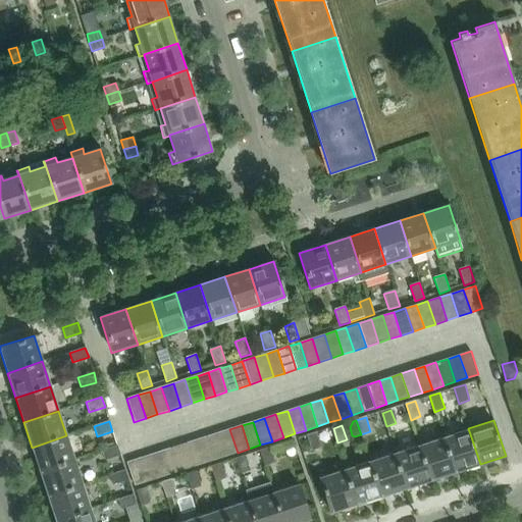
[(480,464),(468,428),(444,436),(455,472),(480,464)]
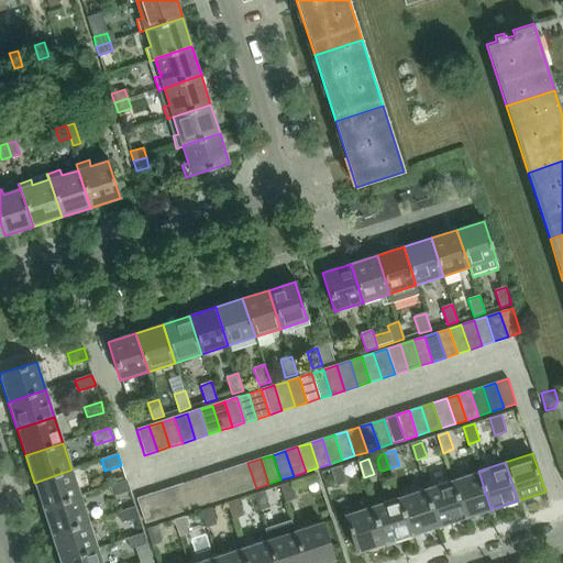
[(247,463),(234,467),(243,492),(256,488),(247,463)]
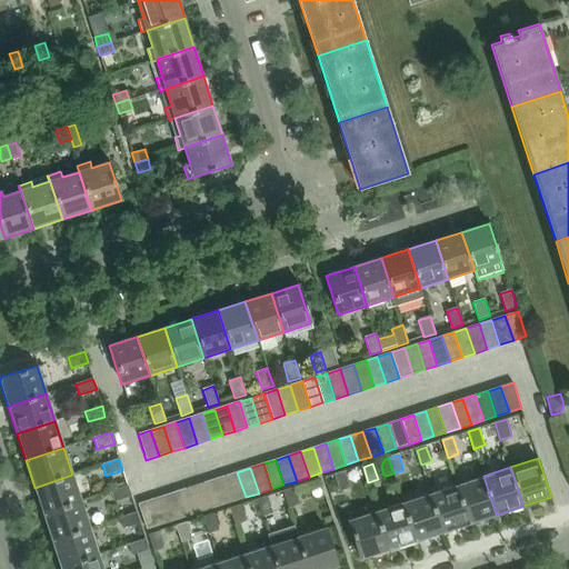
[(233,501),(246,497),(237,472),(226,476),(233,501)]
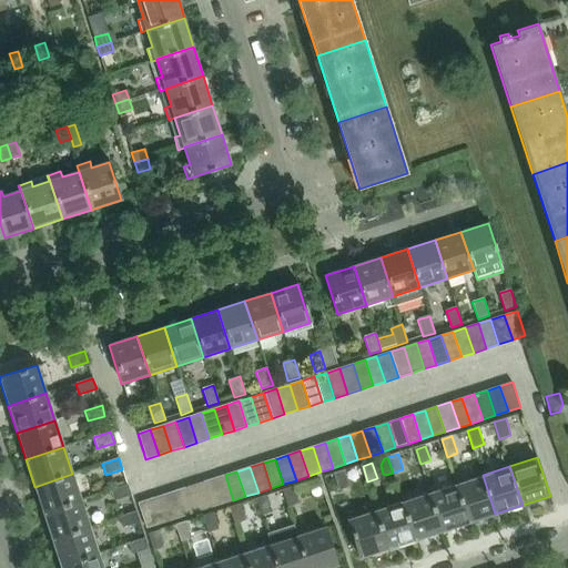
[(350,487),(345,472),(335,475),(340,490),(350,487)]
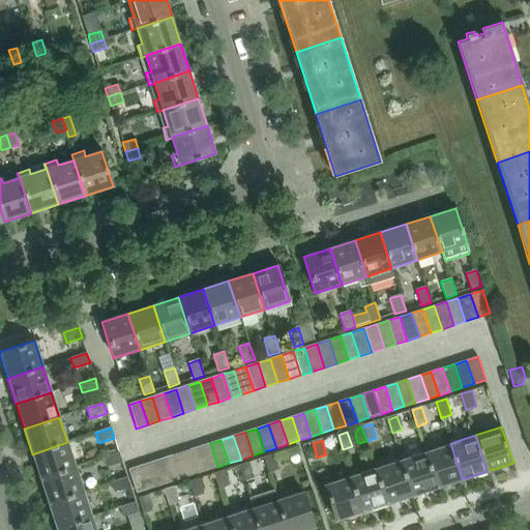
[(32,454),(39,478),(76,467),(67,442),(32,454)]
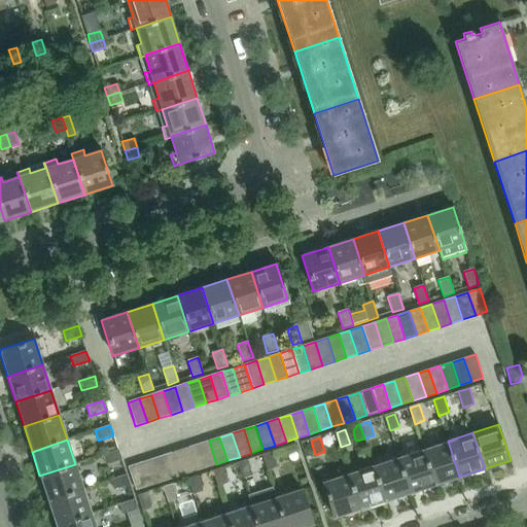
[(209,441),(198,445),(205,468),(216,464),(209,441)]
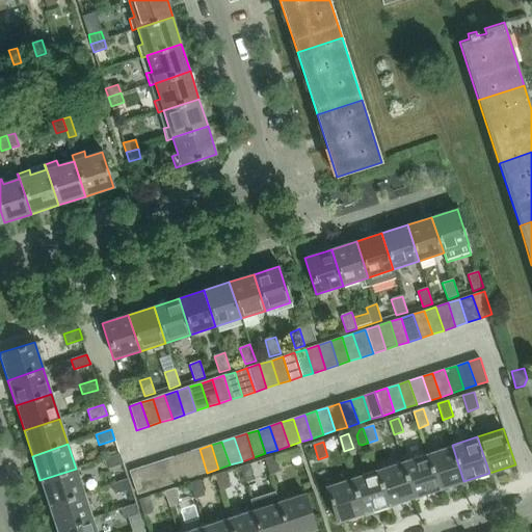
[(463,481),(452,445),(426,453),(439,489),(463,481)]
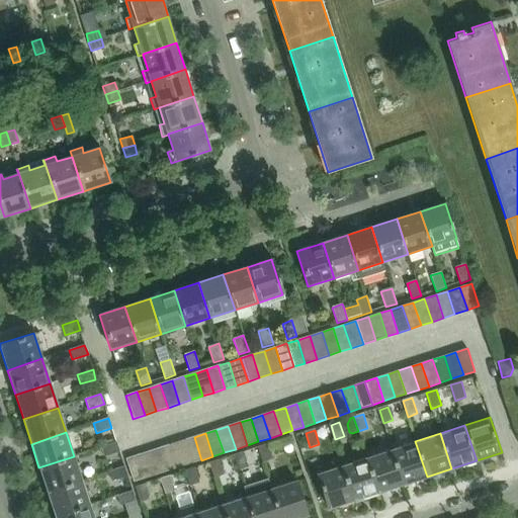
[(194,437),(182,441),(190,463),(201,460),(194,437)]
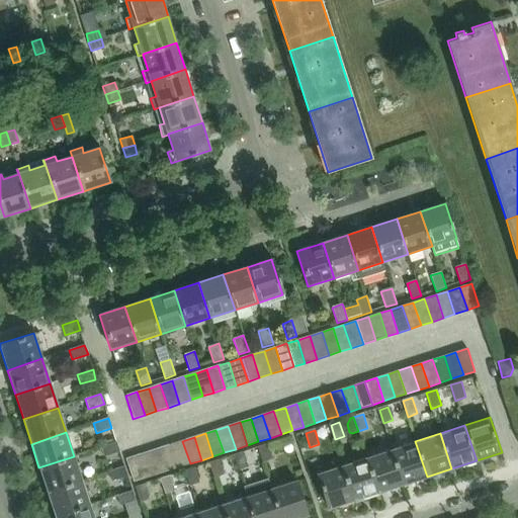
[(182,441),(171,444),(178,467),(190,463),(182,441)]
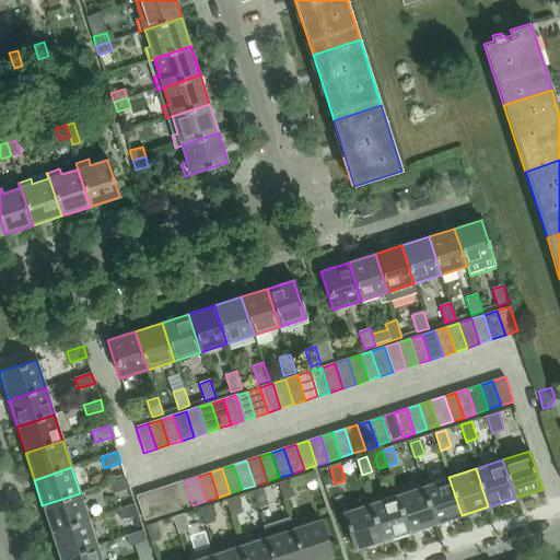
[(448,477),(423,486),(435,524),(462,515),(448,477)]
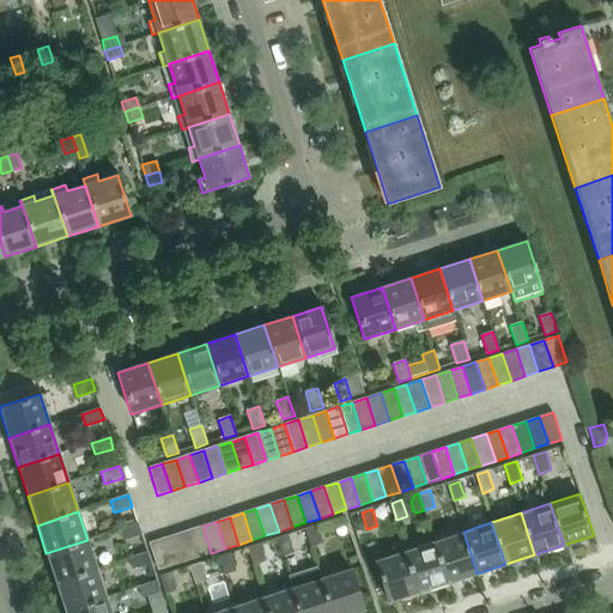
[(120,529),(123,541),(141,535),(138,523),(120,529)]
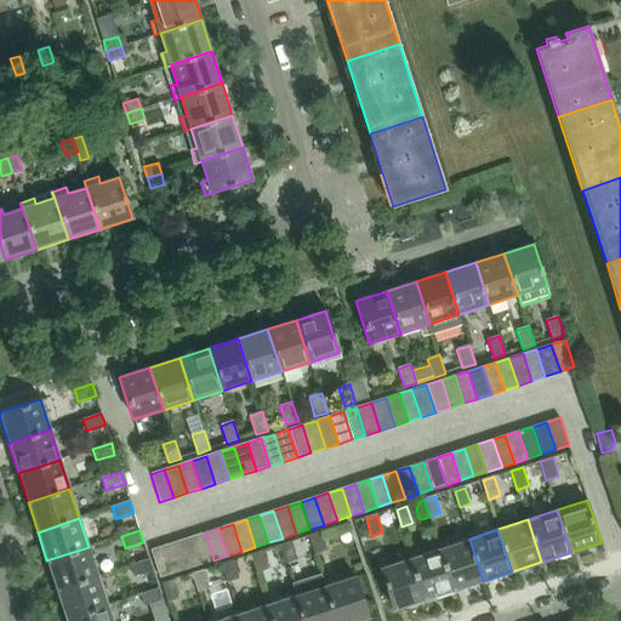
[(205,533),(191,537),(200,565),(214,560),(205,533)]
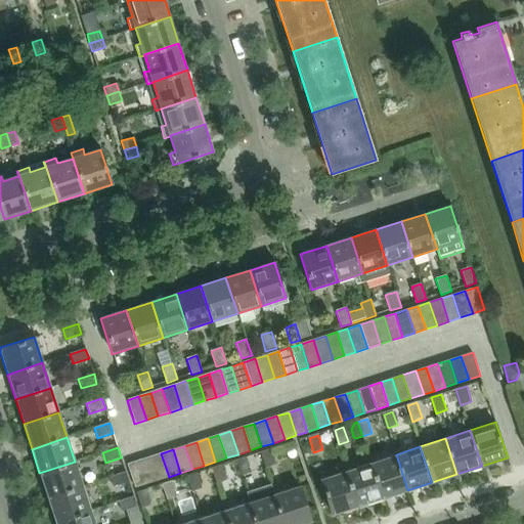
[(276,465),(270,449),(261,452),(266,469),(276,465)]
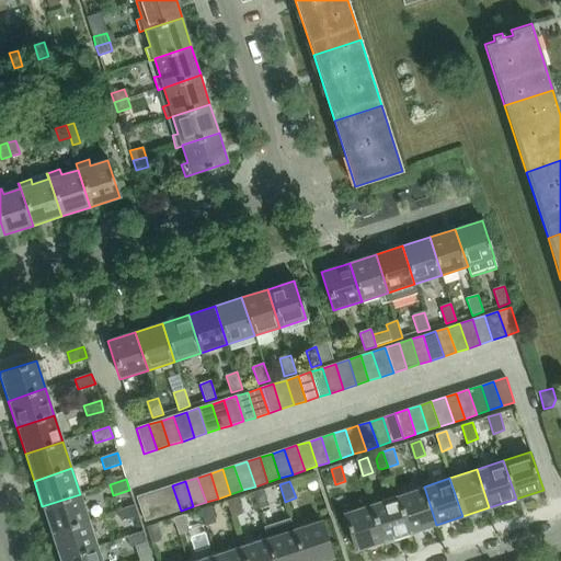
[(172,485),(161,490),(169,514),(181,511),(172,485)]
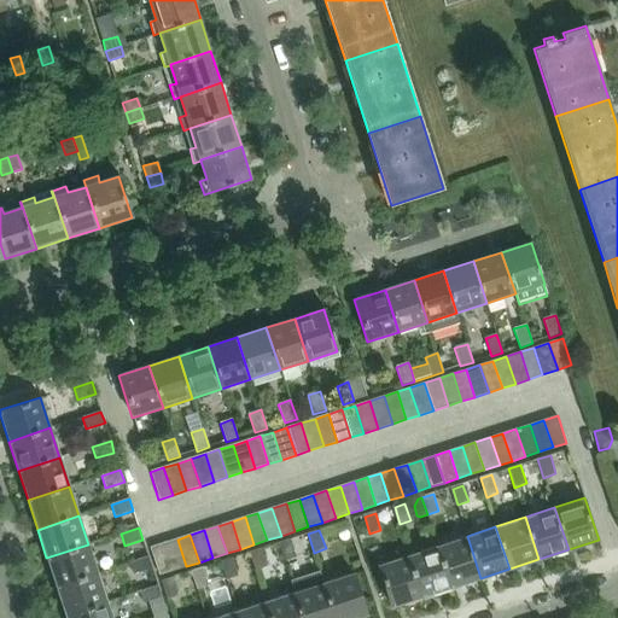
[(467,536),(438,546),(452,588),(481,578),(467,536)]
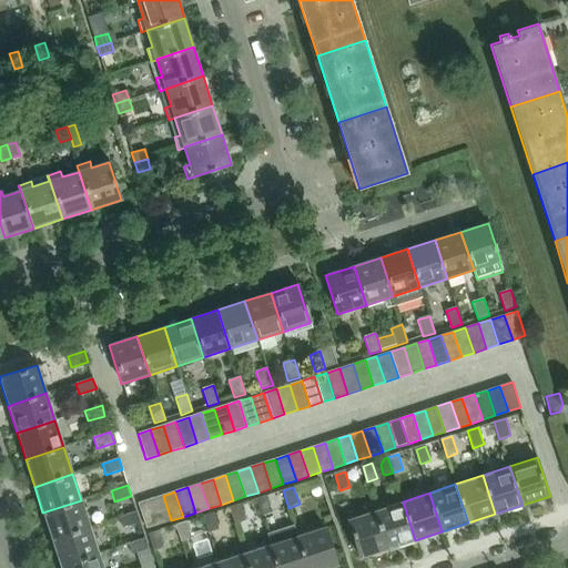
[(163,496),(150,499),(159,525),(171,520),(163,496)]
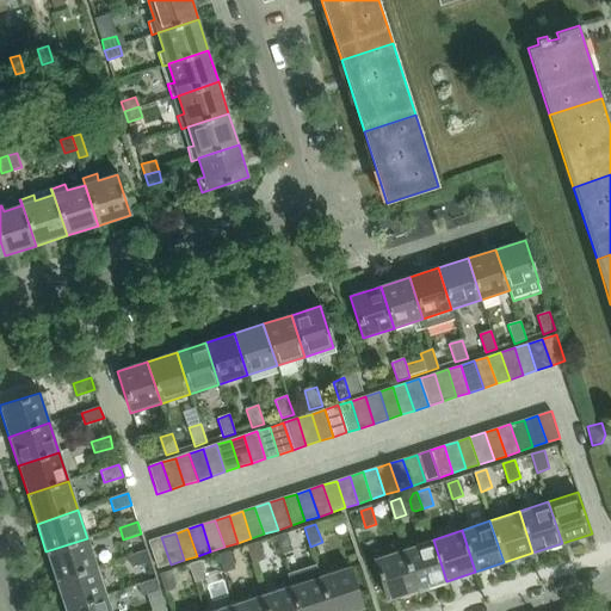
[(292,551),(287,534),(276,537),(282,555),(292,551)]
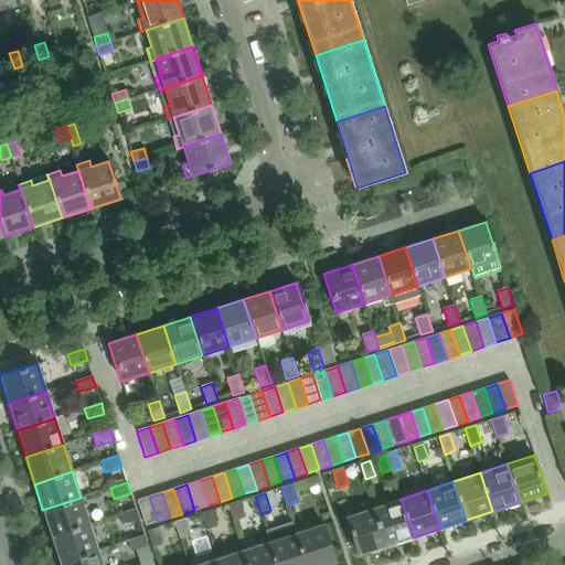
[(149,497),(137,501),(145,526),(158,522),(149,497)]
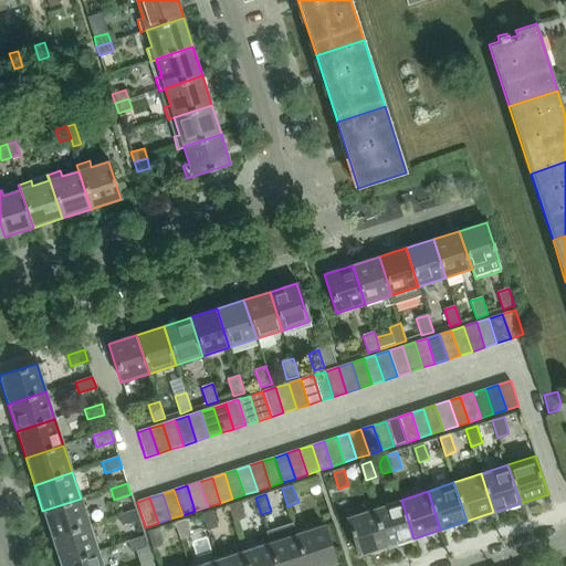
[(42,511),(51,538),(90,526),(81,499),(42,511)]
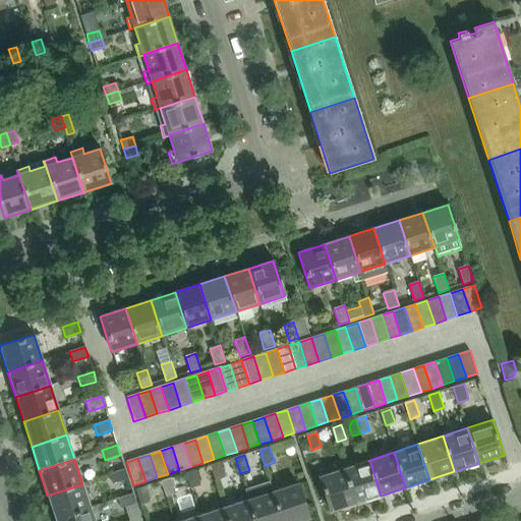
[(369,460),(344,468),(356,504),(381,496),(369,460)]
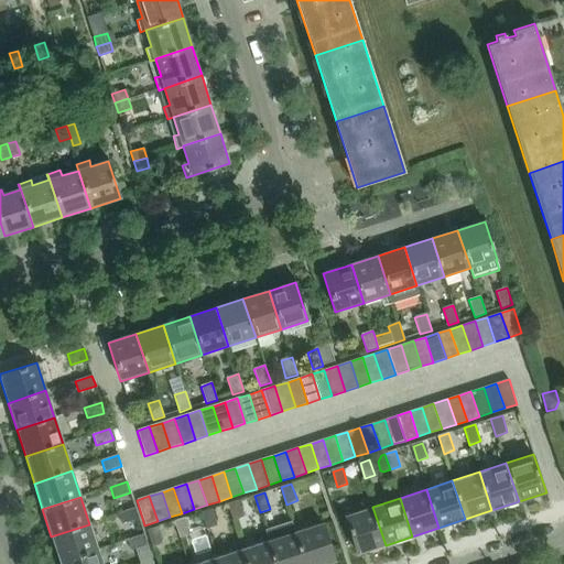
[(243,518),(238,501),(228,505),(232,521),(243,518)]
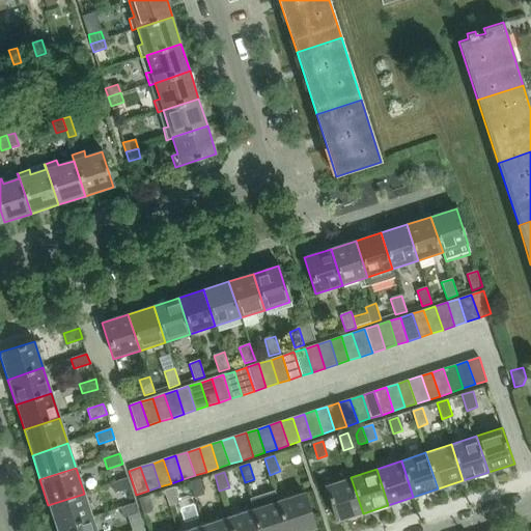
[(337,522),(363,513),(351,477),(325,485),(337,522)]
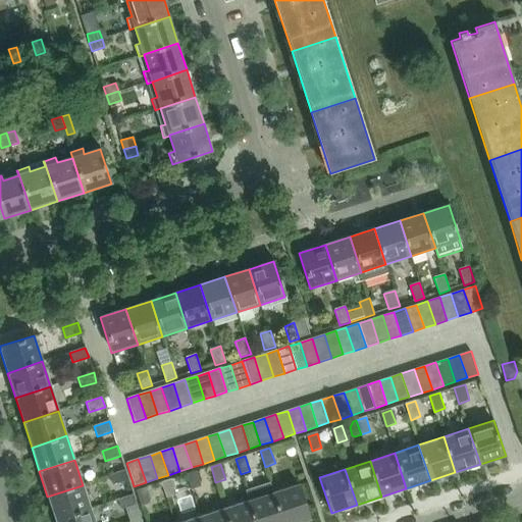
[(110,475),(113,485),(128,480),(125,471),(110,475)]
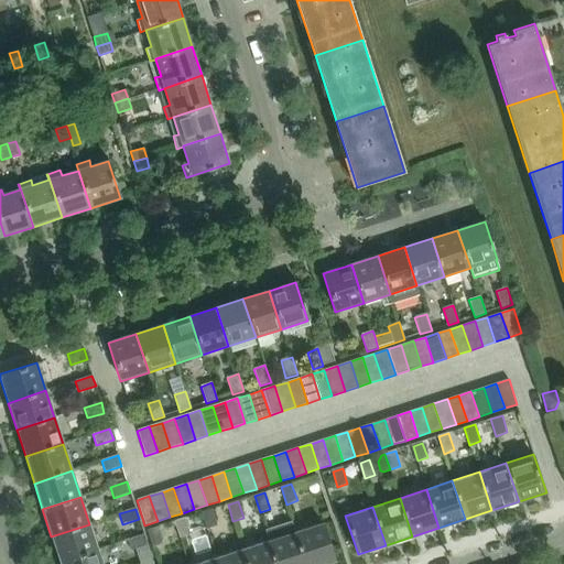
[(217,525),(212,510),(202,512),(206,529),(217,525)]
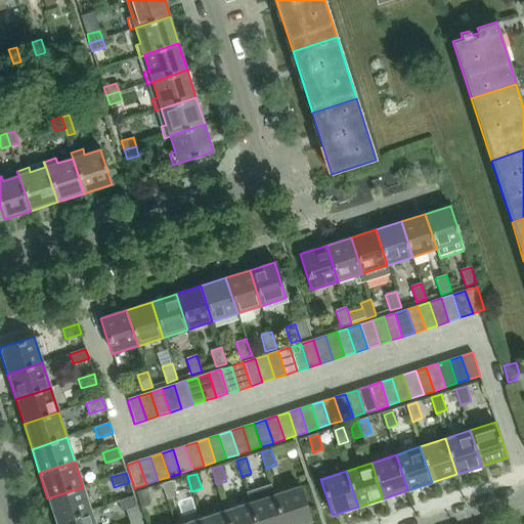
[(177,497),(172,481),(163,484),(167,500),(177,497)]
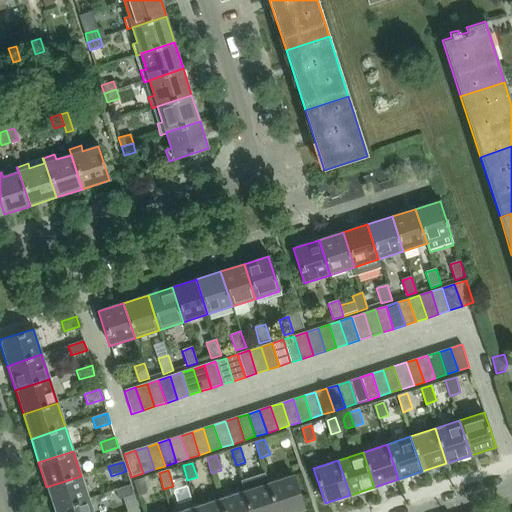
[(244,492),(250,511),(277,511),(268,484),(265,473),(240,481),(244,492)]
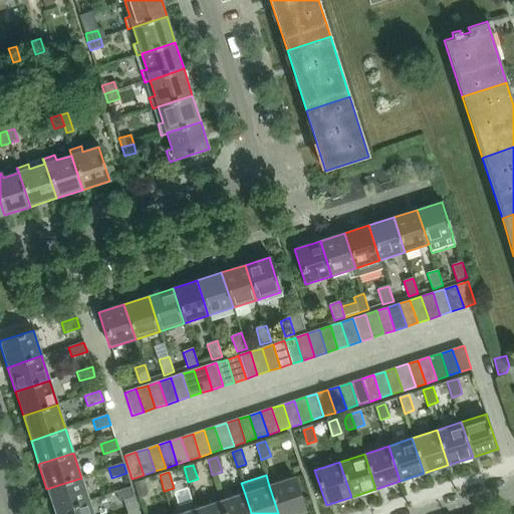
[(46,489),(54,513),(89,502),(81,478),(46,489)]
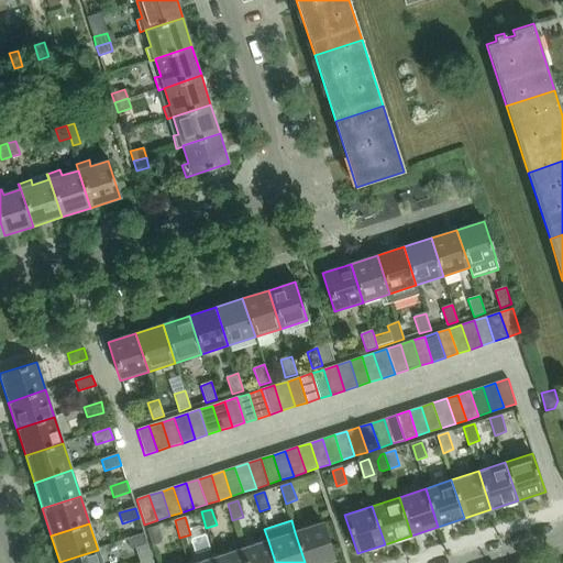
[(305,562),(324,562),(334,560),(322,523),(295,532),(305,562)]
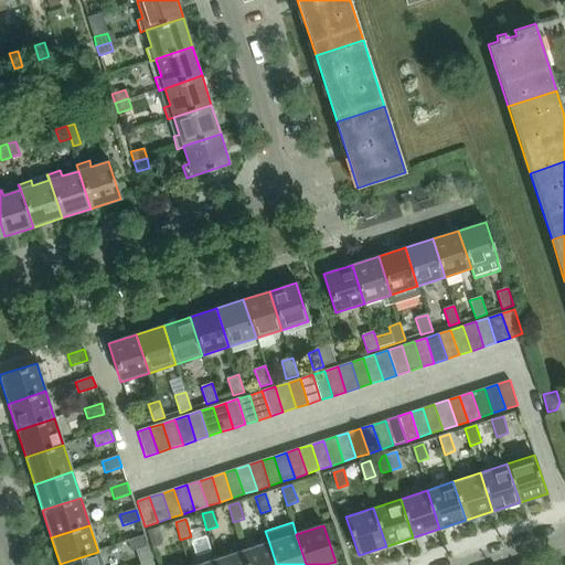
[(163,545),(158,529),(148,532),(153,548),(163,545)]
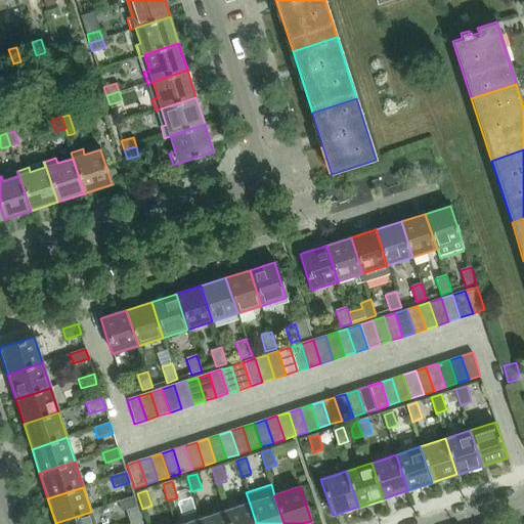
[(119,501),(122,512),(137,507),(134,497),(119,501)]
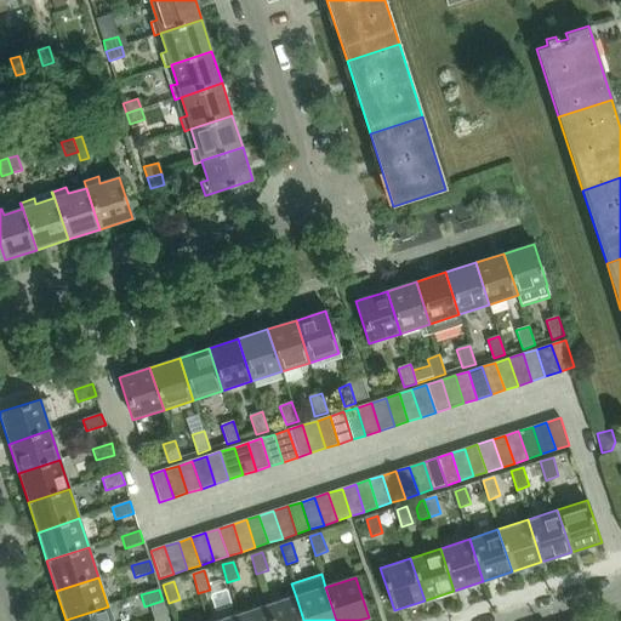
[(303,620),(296,597),(267,605),(271,620),(303,620)]
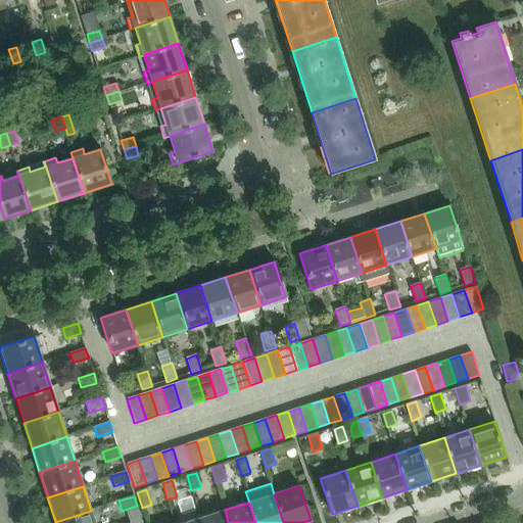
[(228,522),(225,510),(199,518),(200,522),(228,522)]
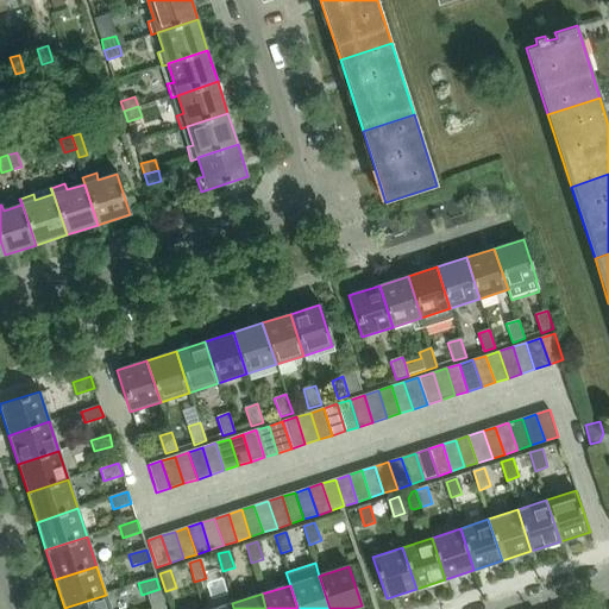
[(64,608),(110,608),(106,595),(64,608)]
